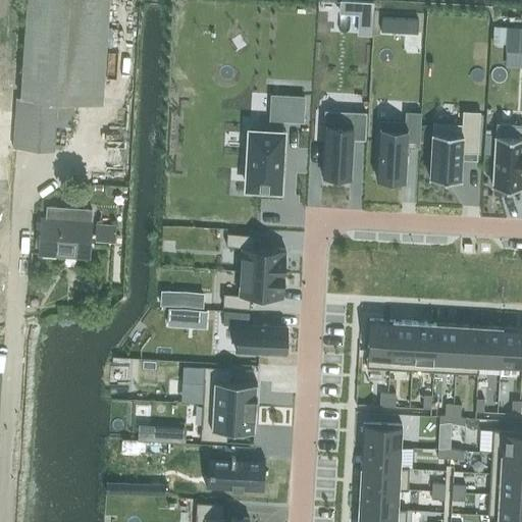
[(0,0),(0,266),(5,267),(13,147),(54,150),(55,126),(72,127),(74,102),(57,101),(16,99),(22,0),(0,0)]
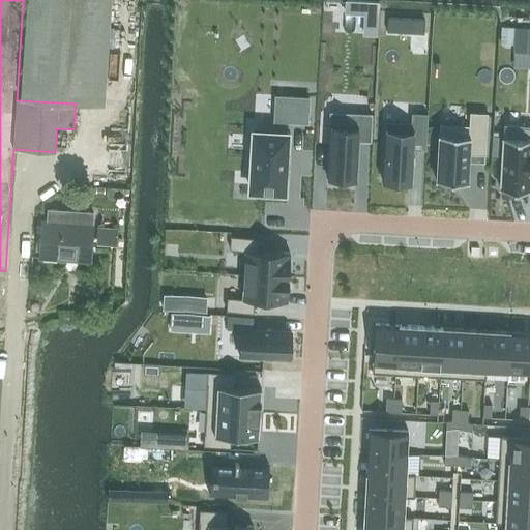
[(23,0),(17,100),(58,102),(76,104),(102,106),(107,0),(23,0)]
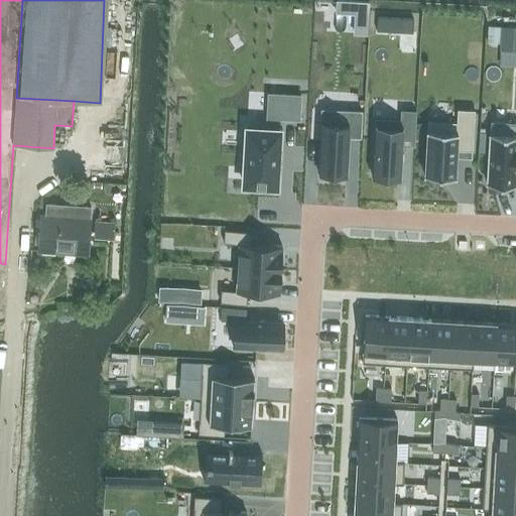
[(376,17),(375,31),(388,31),(389,17),(376,17)]
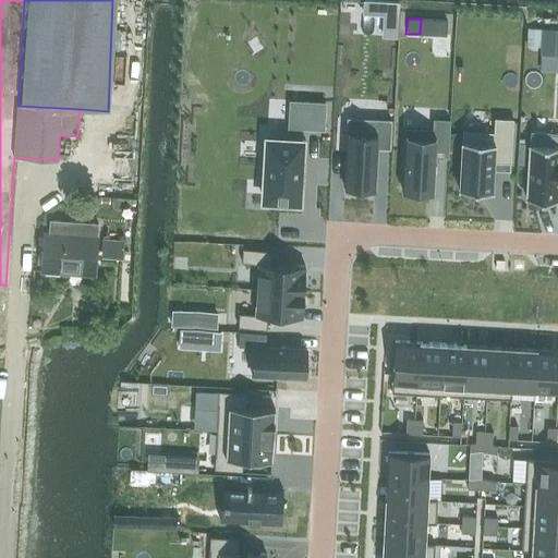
[(381,26),(381,36),(396,37),(397,27),(381,26)]
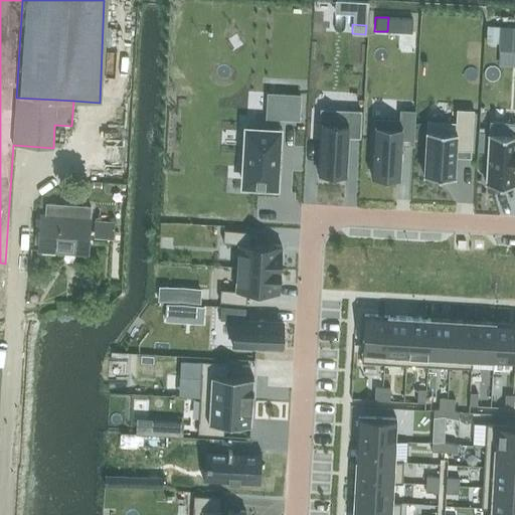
[(487,25),(486,41),(497,42),(498,26),(487,25)]
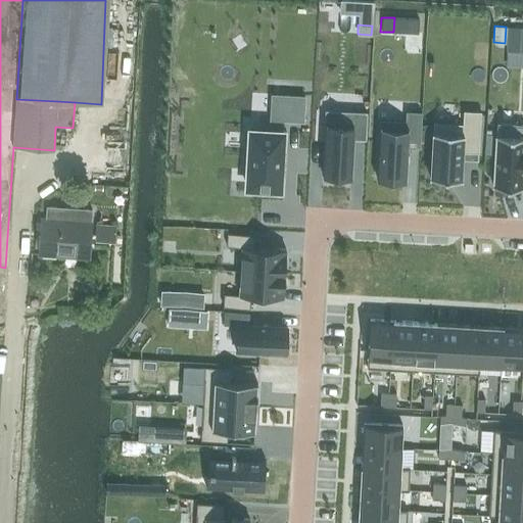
[(522,27),(507,27),(506,43),(522,44),(522,27)]
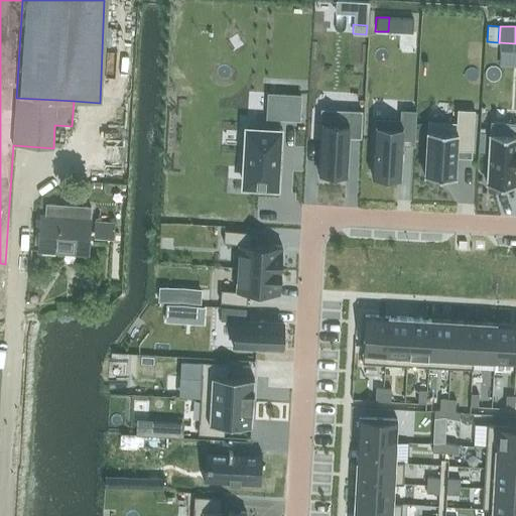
[(242,183),(274,185),(277,129),(277,117),(297,119),(299,95),(267,93),(265,129),(245,128),(242,183)]
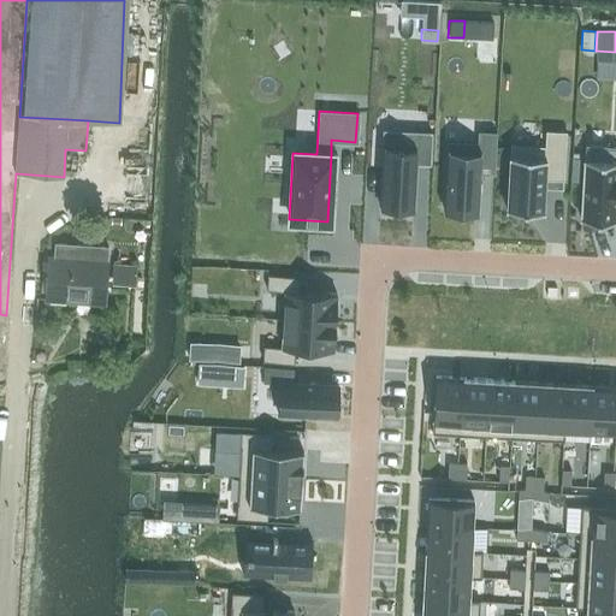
[(510,144),(507,211),(543,212),(544,179),(563,181),(567,131),(545,130),(544,146),(510,144)]
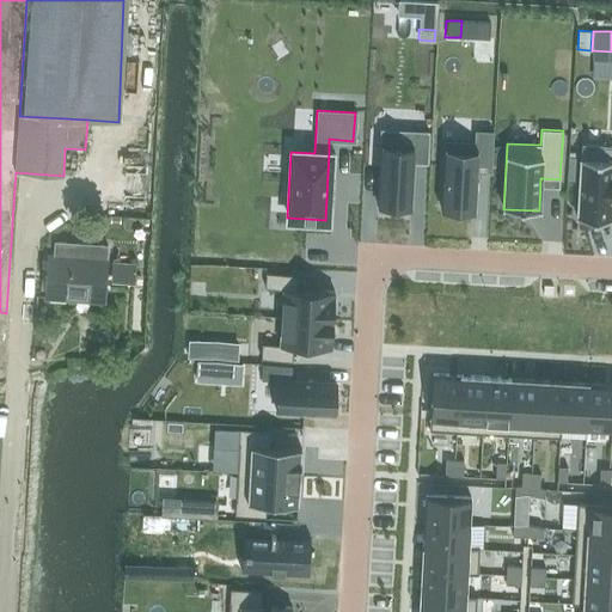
[(380,147),(378,204),(411,207),(414,161),(428,163),(429,133),(414,132),(412,150),(380,147)]
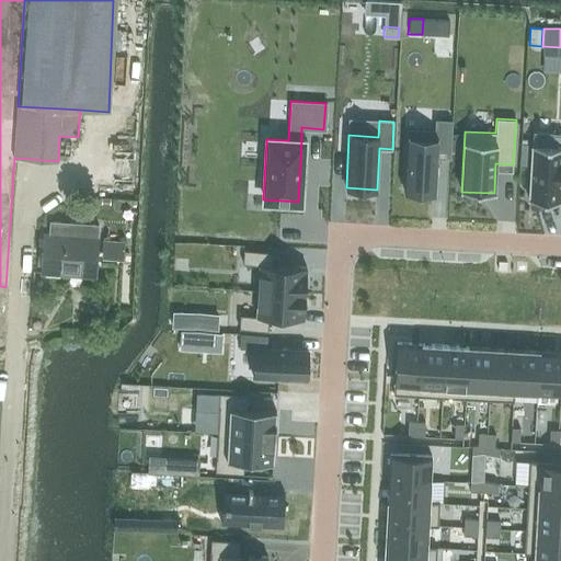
[(408,129),(404,192),(435,193),(437,158),(450,159),(451,122),(436,121),(435,132),(408,129)]
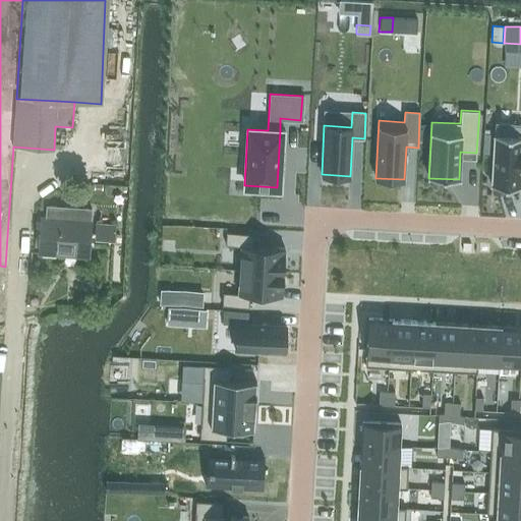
[(520,124),(497,123),(493,186),(520,187),(520,124)]
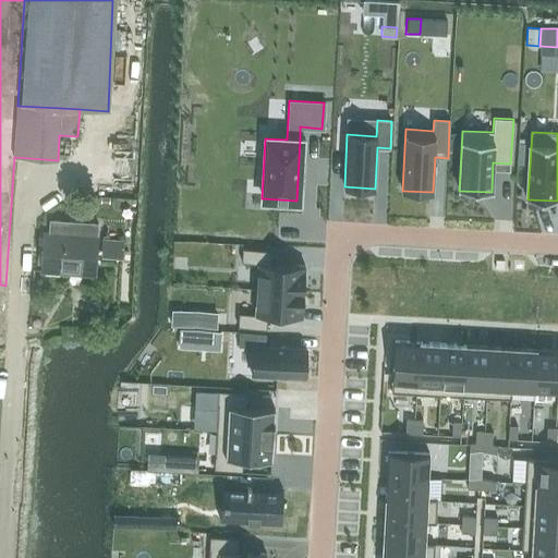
[(72,222),(51,220),(50,233),(44,232),(41,271),(70,273),(70,269),(95,270),(97,237),(98,223),(72,222)]
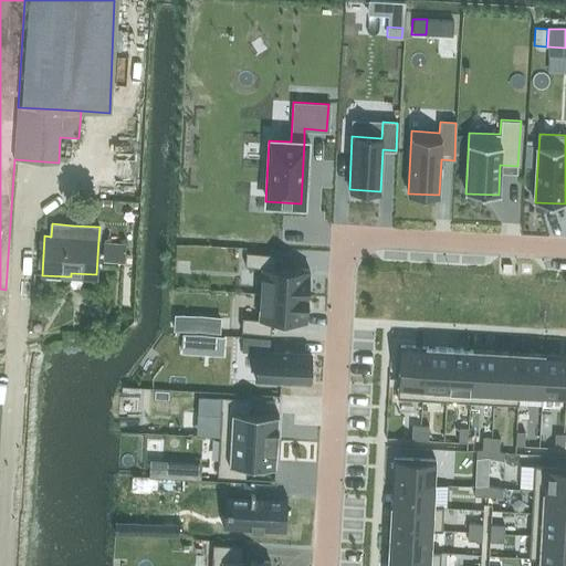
[(261,293),(307,296),(310,270),(274,268),(274,254),(245,252),(245,266),(262,268),(261,293)]
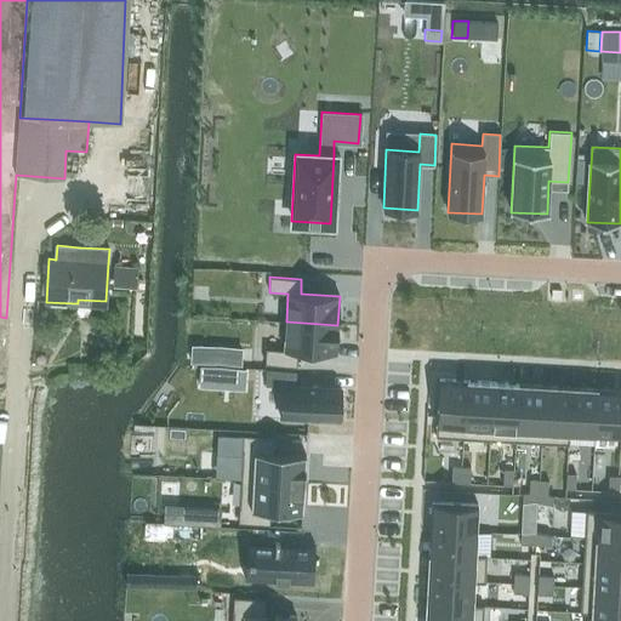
[(337,325),(286,322),(284,351),(266,349),(265,364),(296,366),(297,352),(336,353),(337,325)]
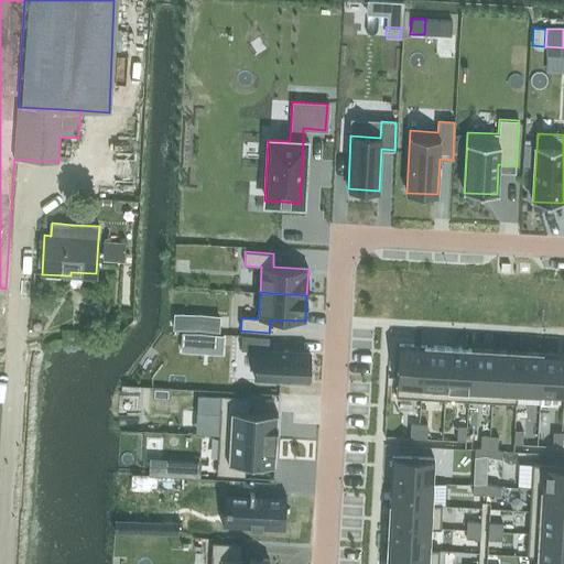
[(174,314),(173,329),(218,332),(219,317),(174,314)]
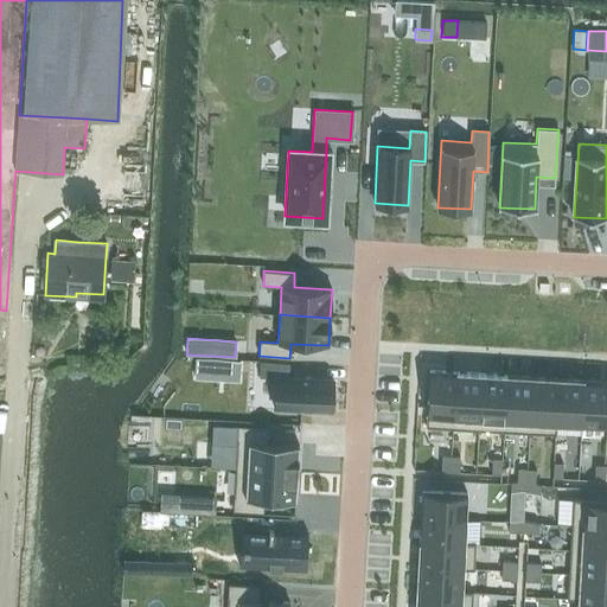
[(196,359),(195,377),(211,378),(212,359),(196,359)]
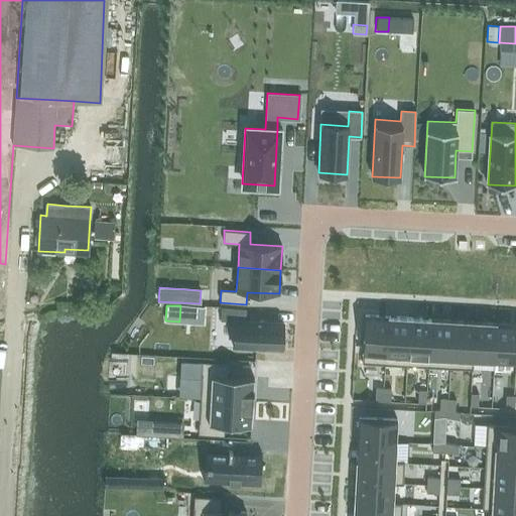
[(221,306),(221,320),(235,321),(233,348),(281,351),(283,323),(245,320),(246,308),(221,306)]
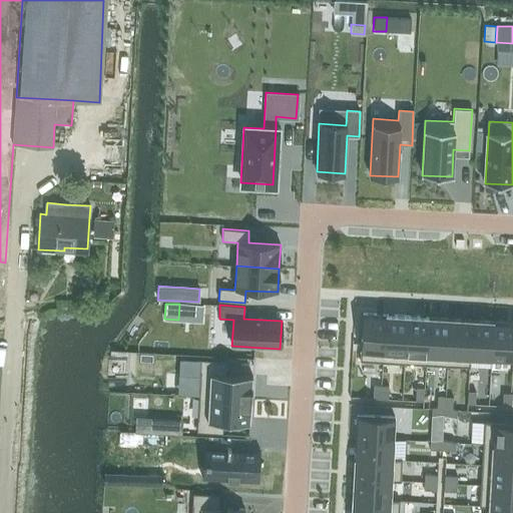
[(360,361),(383,363),(385,315),(363,314),(360,361)]
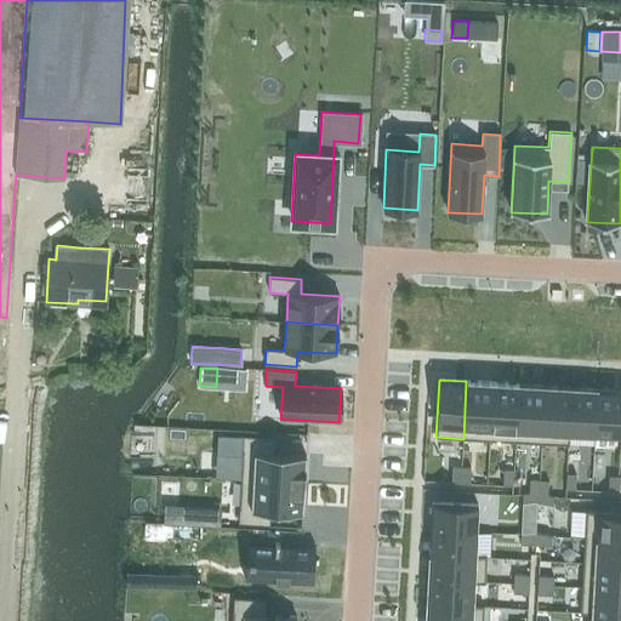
[(463,439),(489,440),(493,382),(466,381),(463,439)]
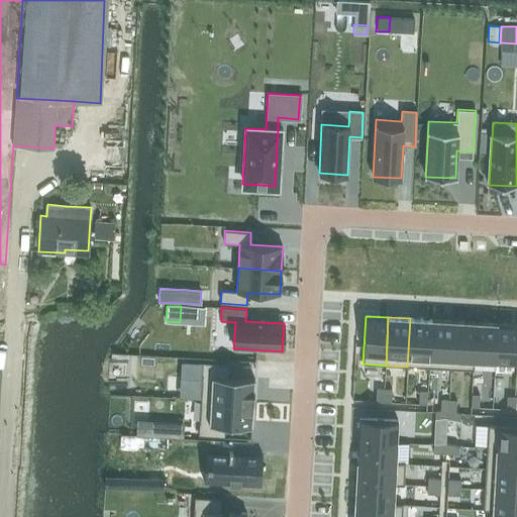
[(407,367),(429,368),(431,320),(410,318),(407,367)]
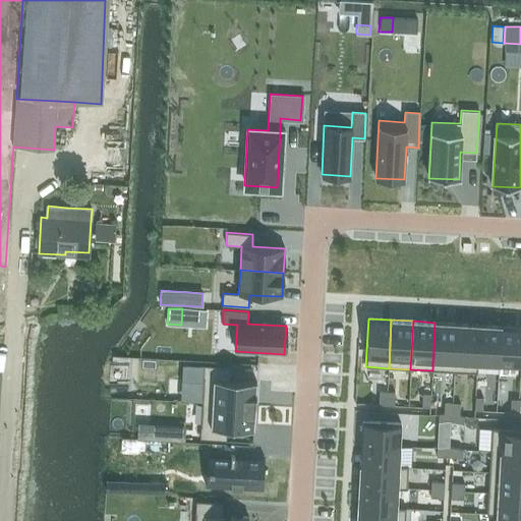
[(432,370),(454,371),(457,324),(435,323),(432,370)]
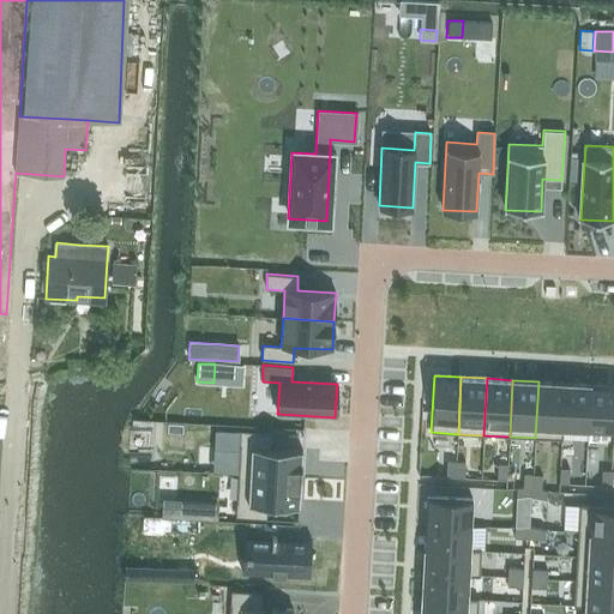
[(563,439),(563,428),(561,428),(565,383),(539,381),(535,438),(563,439)]
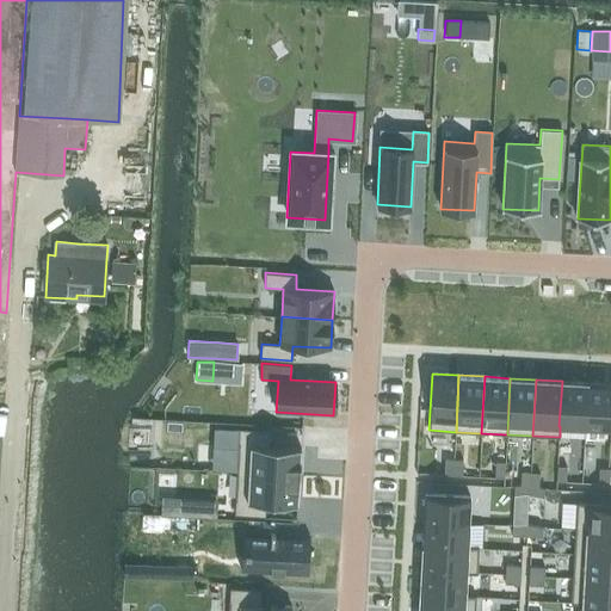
[(560,426),(585,427),(587,382),(562,381),(559,426),(560,426)]
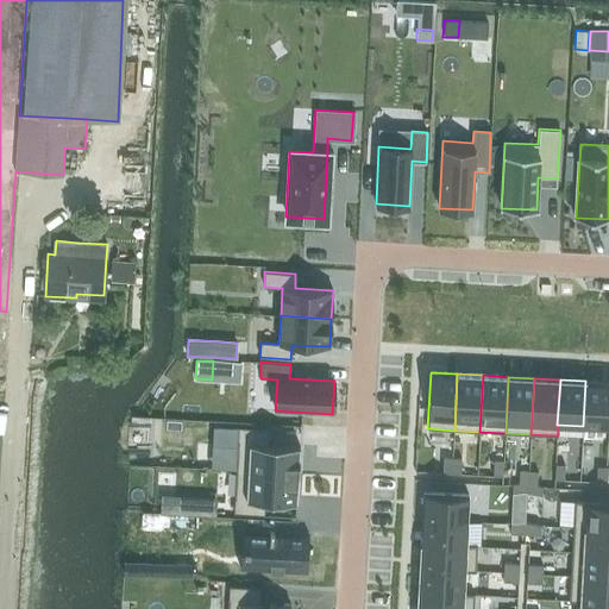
[(583,426),(608,427),(608,416),(608,382),(585,381),(583,426)]
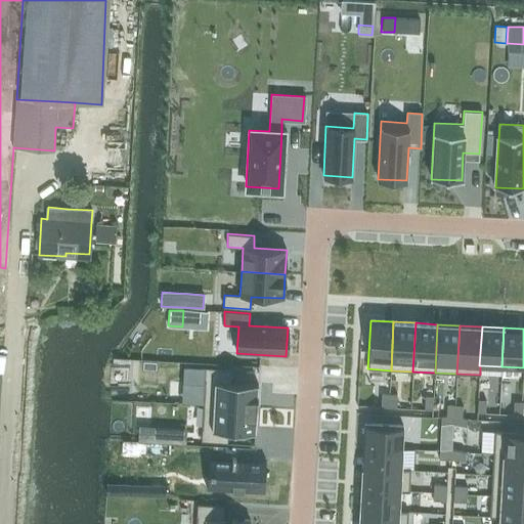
[(203,404),(257,407),(258,384),(231,382),(231,369),(205,367),(203,404)]
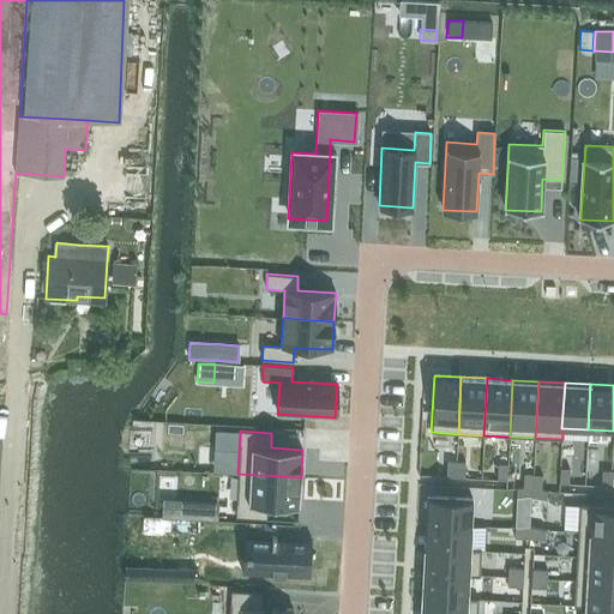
[(446,477),(456,477),(456,462),(447,462),(446,477)]
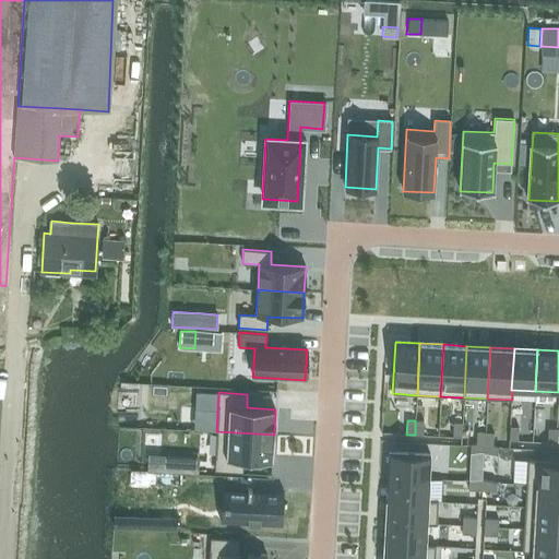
[(415,420),(415,435),(423,436),(424,421),(415,420)]
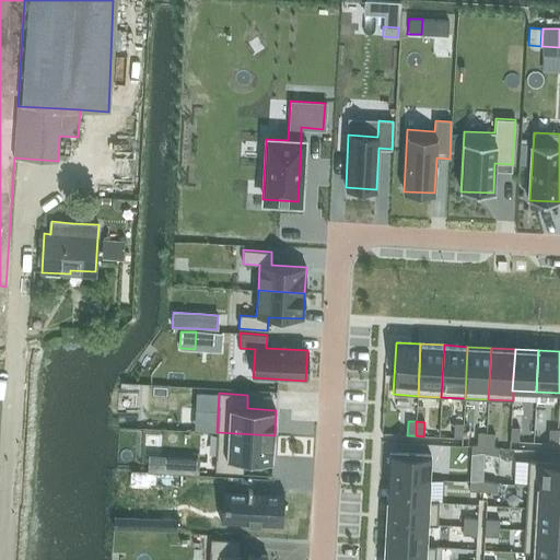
[(462,439),(463,424),(454,423),(454,438),(462,439)]
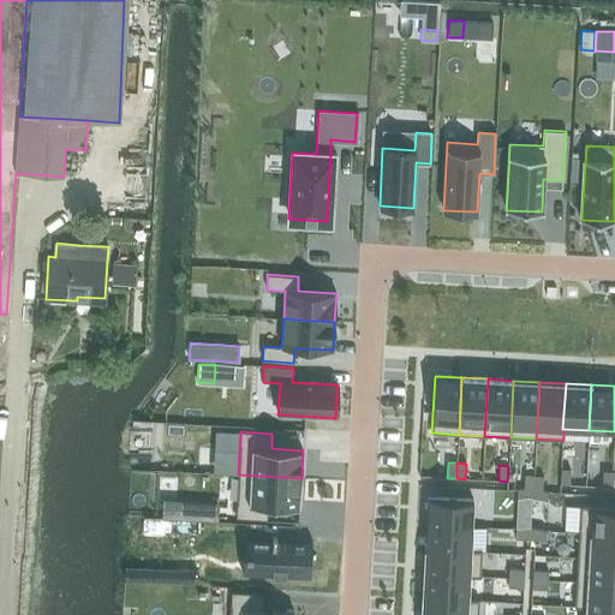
[(569,485),(571,470),(561,469),(560,484),(569,485)]
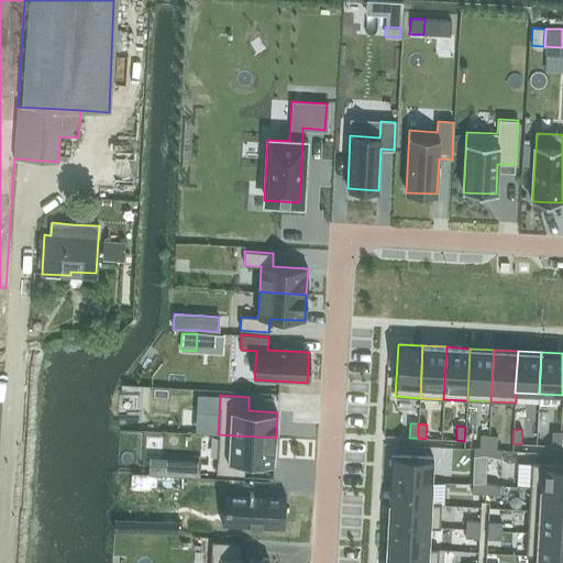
[(551,445),(560,446),(560,431),(552,431),(551,445)]
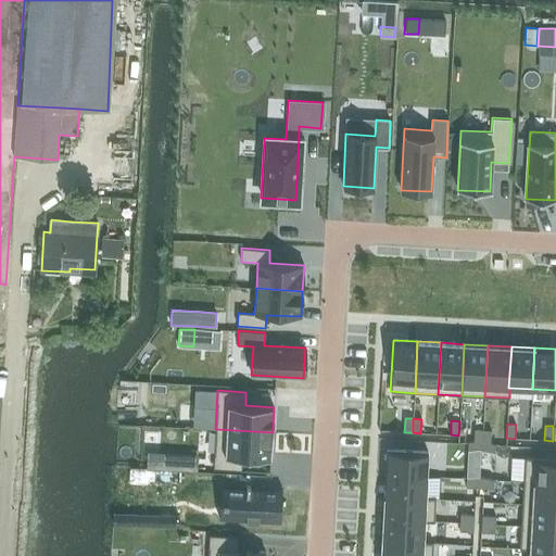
[(273,432),(215,429),(213,468),(241,470),(242,456),(270,458),(273,432)]
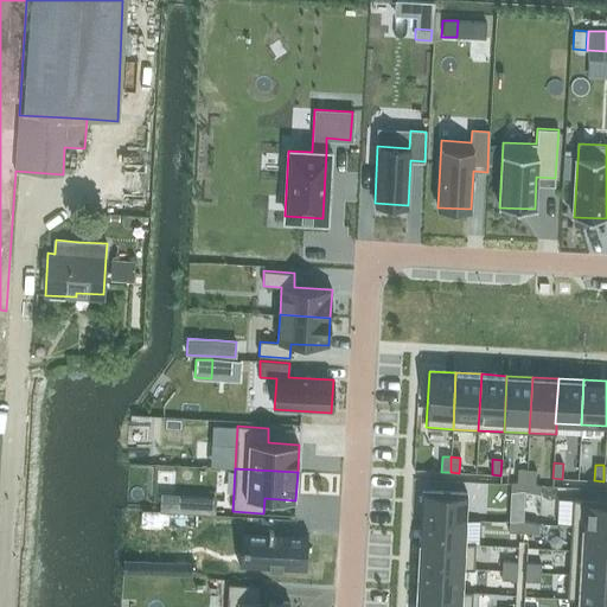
[(517,484),(526,485),(528,470),(518,470),(517,484)]
